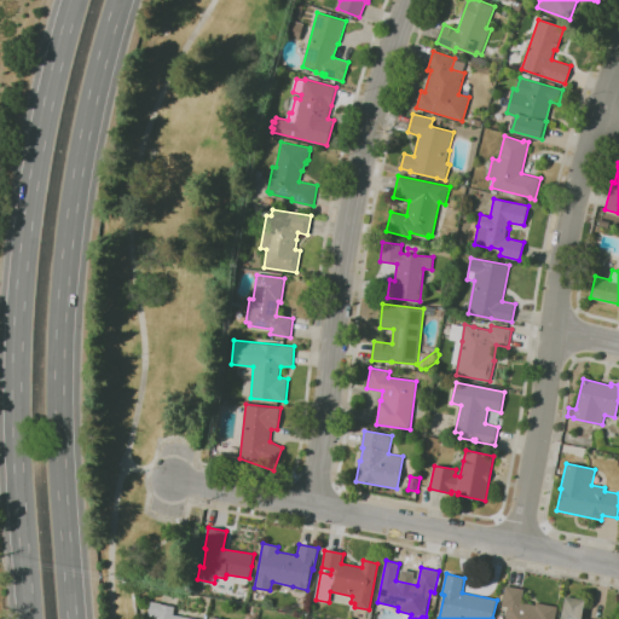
[(555,618),(505,618),(508,606),(502,606),(505,585),(525,589),(522,603),(536,605),(536,602),(557,607),(555,618)]
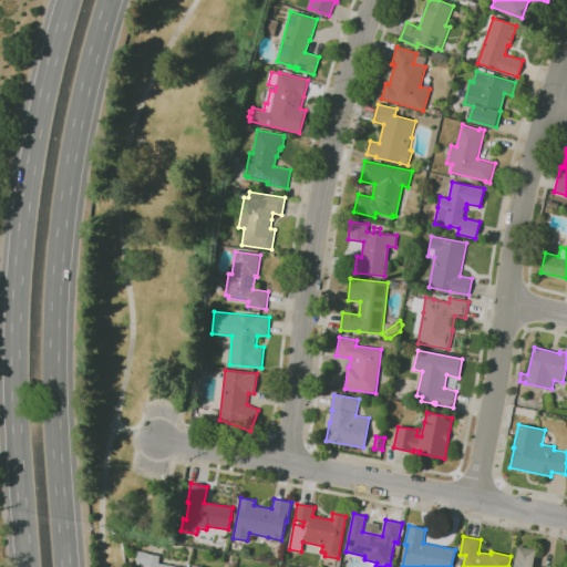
[(519,566),(514,566),(518,546),(537,549),(534,566),(540,566),(519,566)]
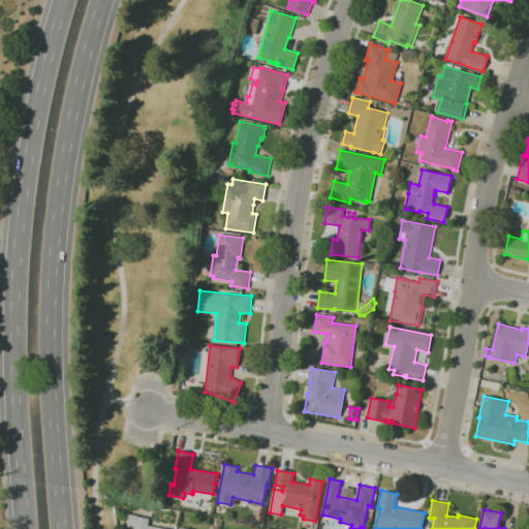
[(134,528),(135,527),(127,525),(129,514),(150,519),(149,525),(169,528),(134,528)]
